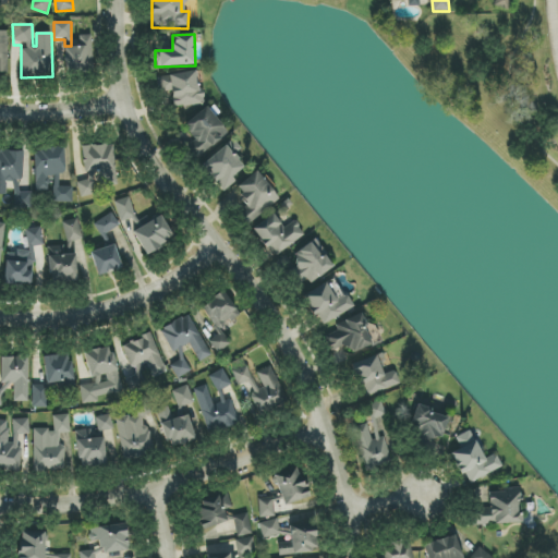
[(93,36),(79,35),(79,48),(65,47),(64,72),(92,73),(93,36)]
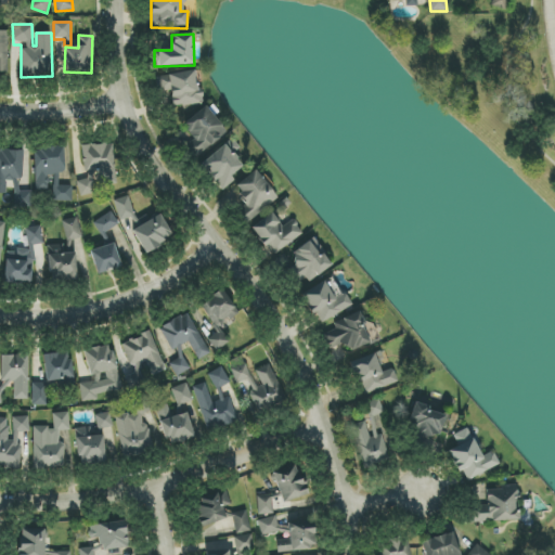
[(155,77),(157,92),(170,91),(172,108),(202,104),(196,71),(155,77)]
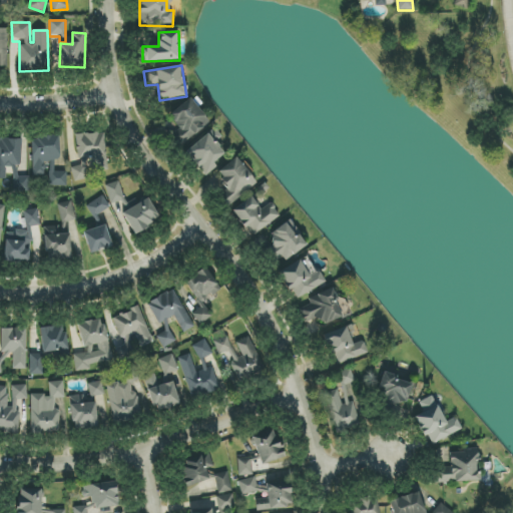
[(179,130),(172,135),(179,145),(209,124),(190,98),(168,113),(179,130)]
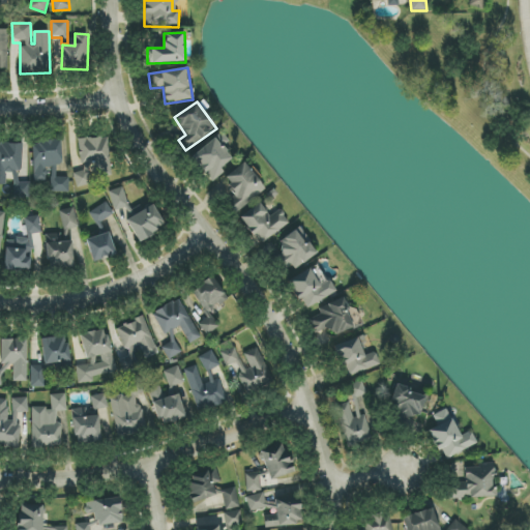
[(78,140),(83,171),(74,172),(76,184),(113,179),(107,136),(78,140)]
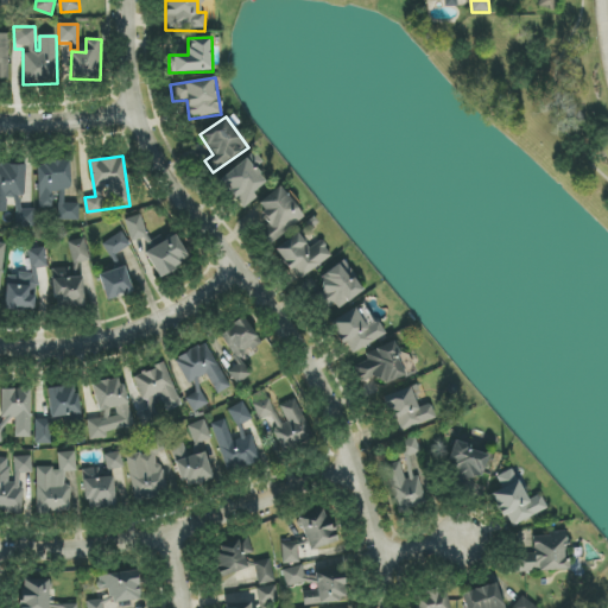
[(219,183),(242,209),(257,196),(253,192),(267,181),(247,158),(219,183)]
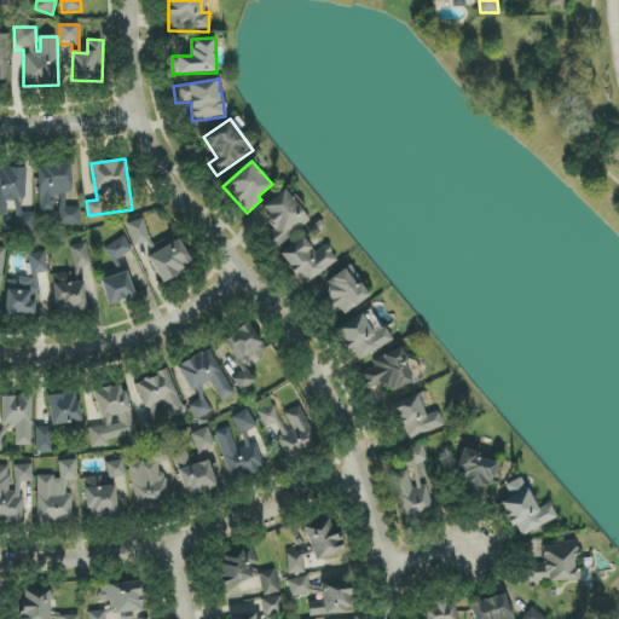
[(39,223),(81,221),(80,207),(70,207),(69,165),(38,166),(39,223)]
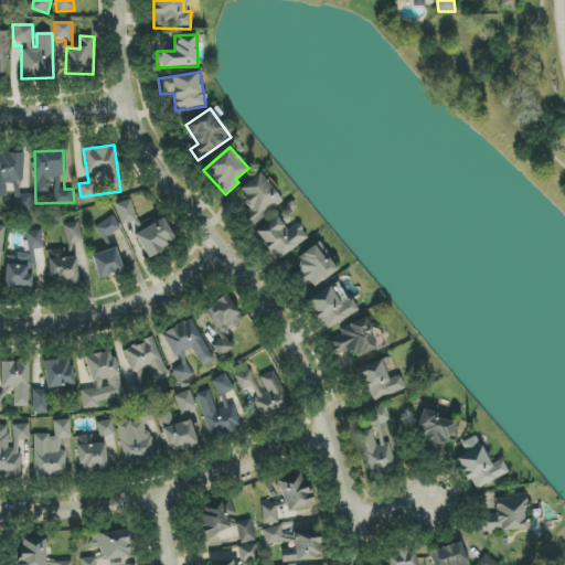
[(23,183),(24,153),(0,152),(0,196),(6,198),(7,183),(23,183)]
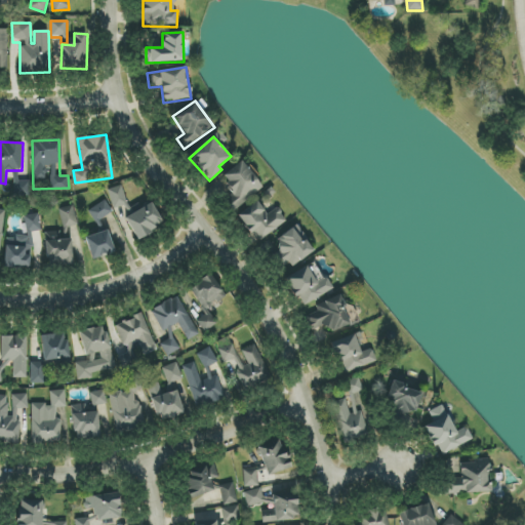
[(261,188),(242,160),(221,175),(232,190),(223,197),(232,210),(261,188)]
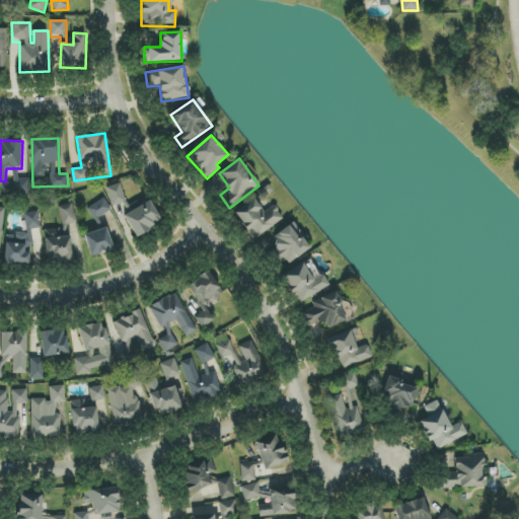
[(13,194),(29,194),(29,178),(17,178),(17,168),(12,168),(13,194)]
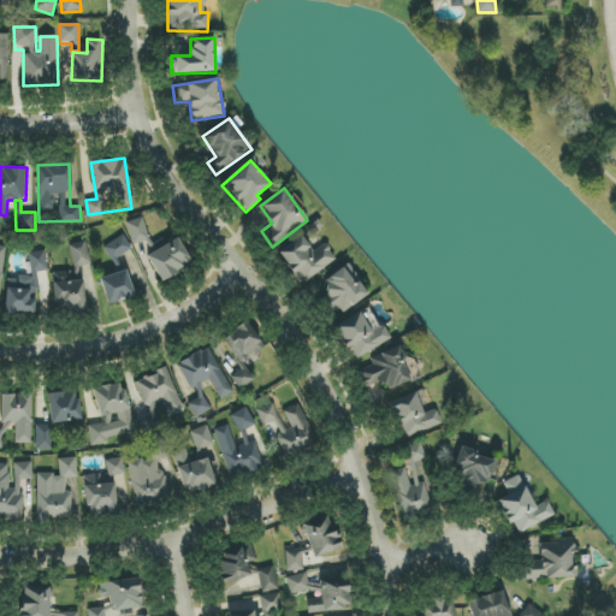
[(149,240),(142,217),(125,223),(134,246),(149,240)]
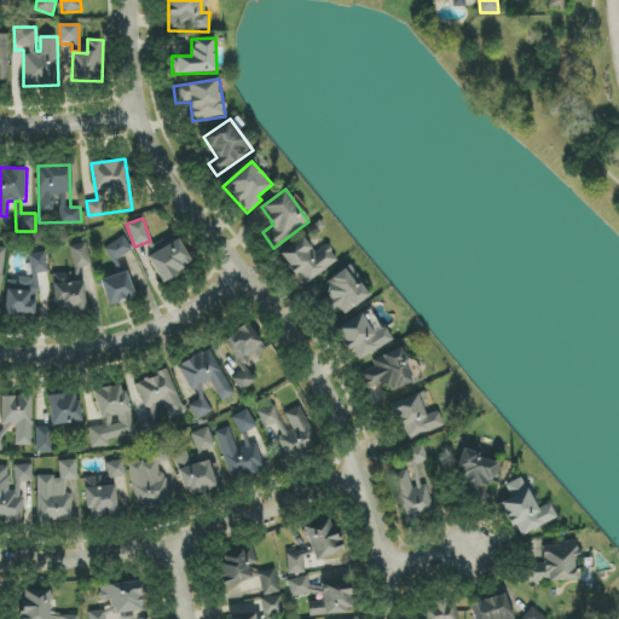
[(103,248),(113,262),(133,250),(123,236),(103,248)]
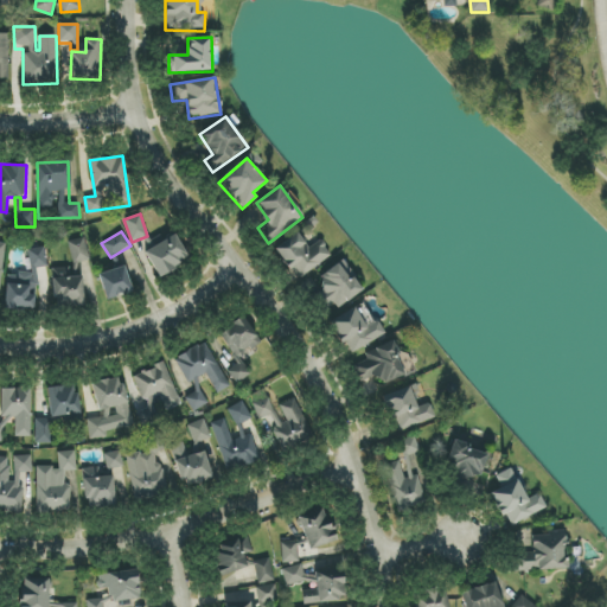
[(310,247),(299,231),(275,248),(296,280),(331,256),(320,240),(310,247)]
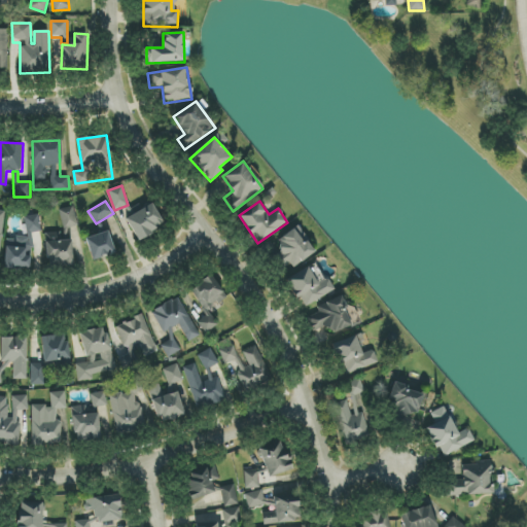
[(125,219),(138,241),(165,224),(151,203),(125,219)]
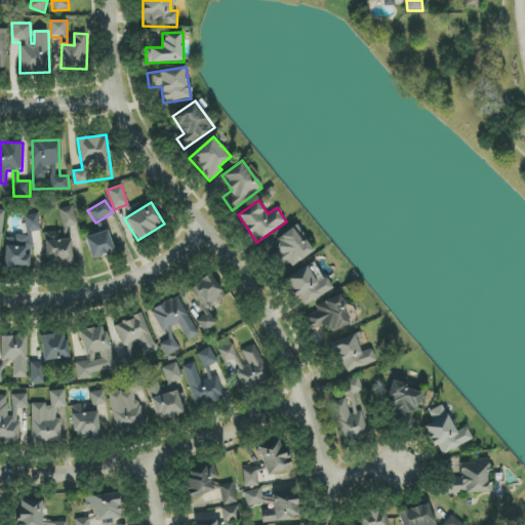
[(77,225),(72,205),(57,209),(63,229),(77,225)]
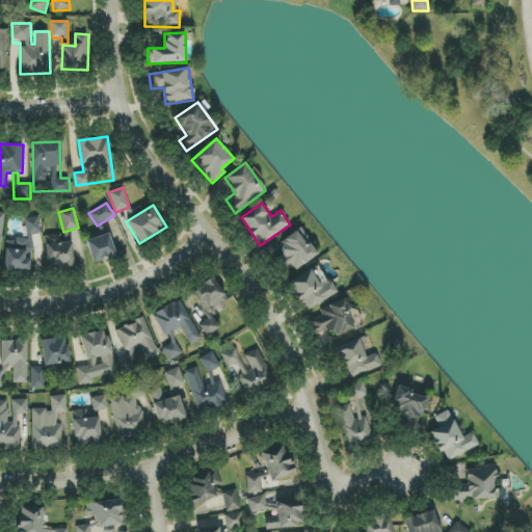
[(26,235),(41,235),(40,217),(25,218),(26,235)]
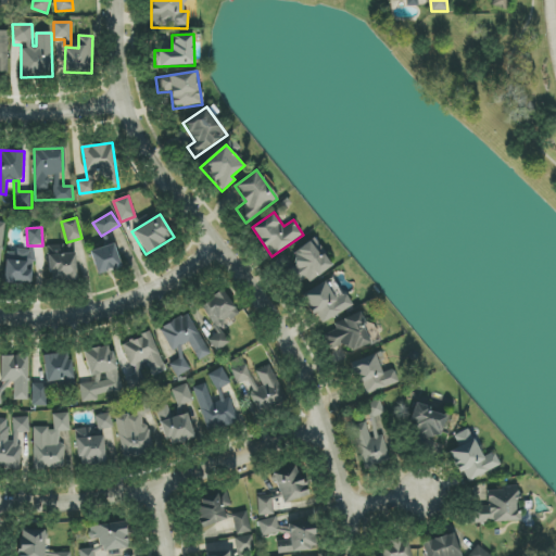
[(297,264),(288,270),(299,287),(331,264),(313,239),(290,254),(297,264)]
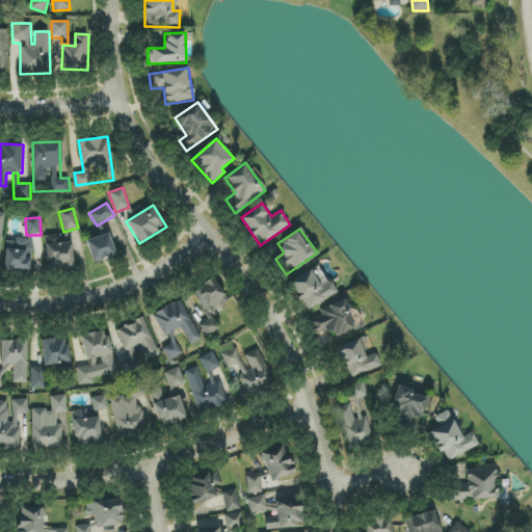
[(116,256),(109,233),(85,241),(94,263),(116,256)]
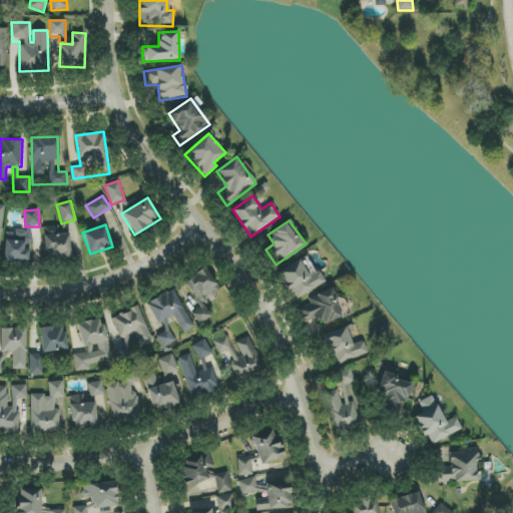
[(44,226),(45,260),(70,259),(69,233),(59,233),(59,226),(44,226)]
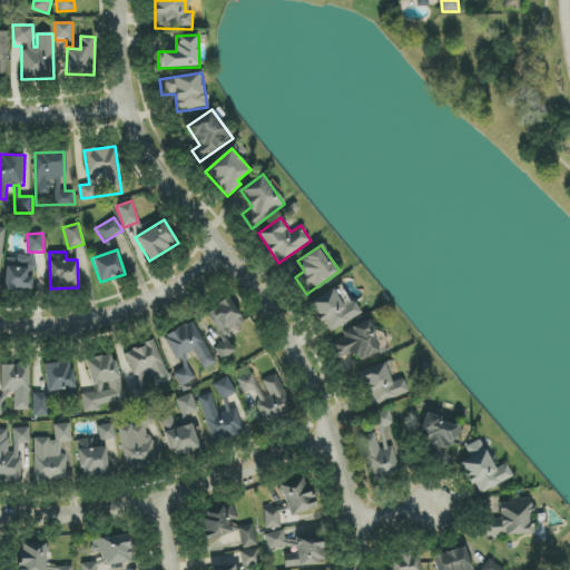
[(7,258),(3,290),(31,292),(35,255),(16,253),(15,258),(7,258)]
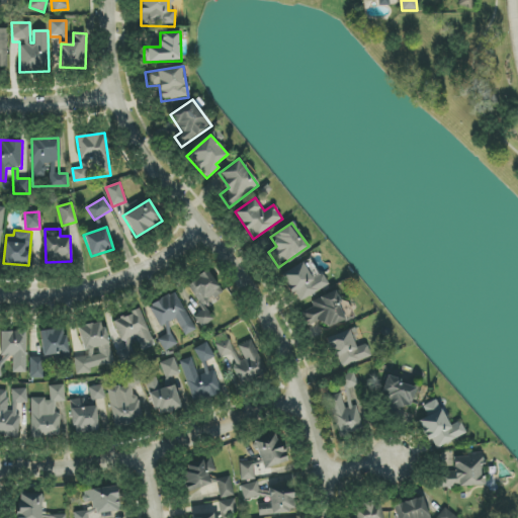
[(298,303),(328,285),(312,258),(282,275),(298,303)]
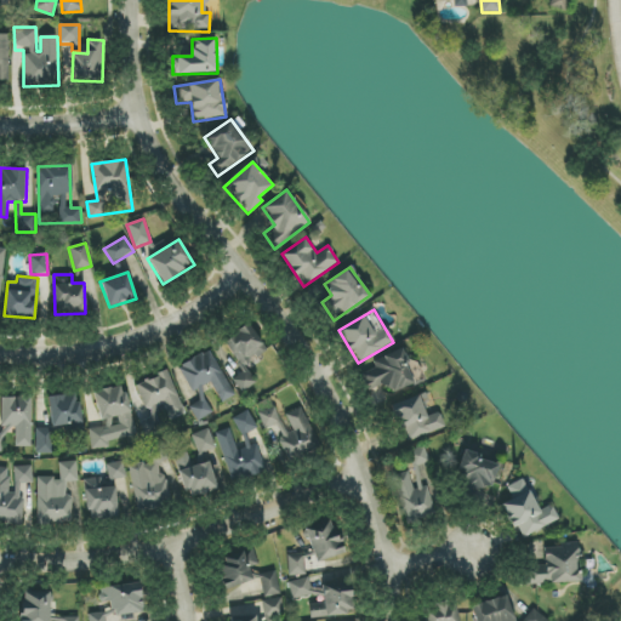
[(223,342),(244,368),(267,349),(246,324),(223,342)]
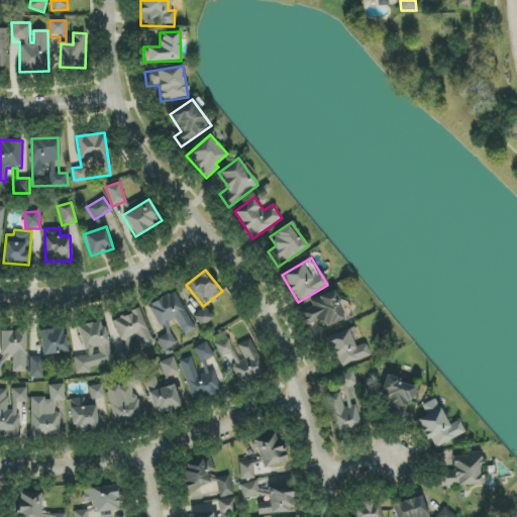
[(184,335),(195,330),(176,291),(148,304),(164,333),(157,336),(165,351),(178,345),(167,323),(176,318),(184,335)]
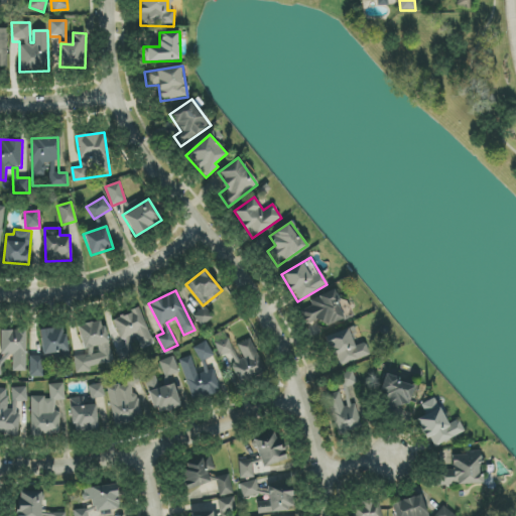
[(300,303),(308,325),(323,319),(325,326),(348,317),(338,290),(300,303)]
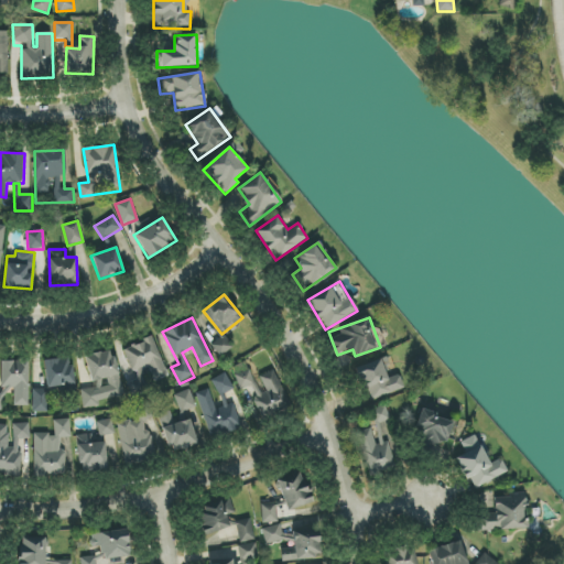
[(133,372),(148,366),(154,382),(169,376),(152,337),(123,348),(133,372)]
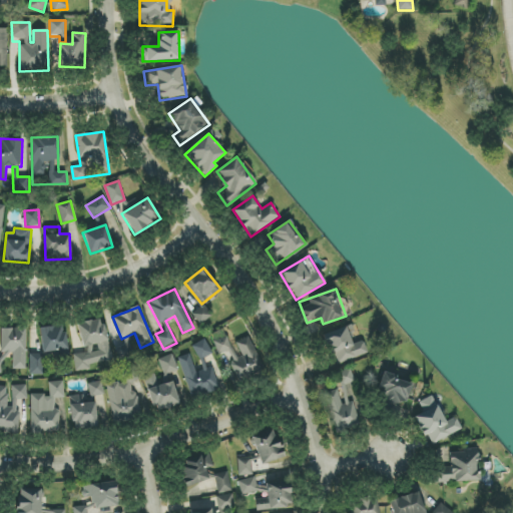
[(192,315),(200,325),(211,317),(202,307),(192,315)]
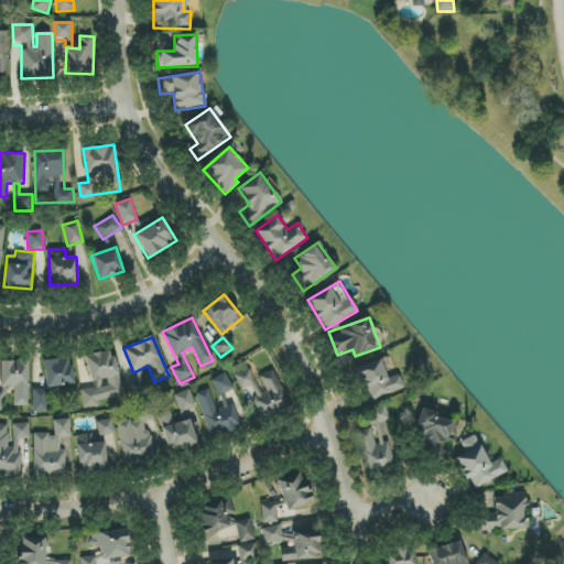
[(83,409),(99,407),(98,400),(122,397),(115,350),(85,355),(90,388),(80,390),(83,409)]
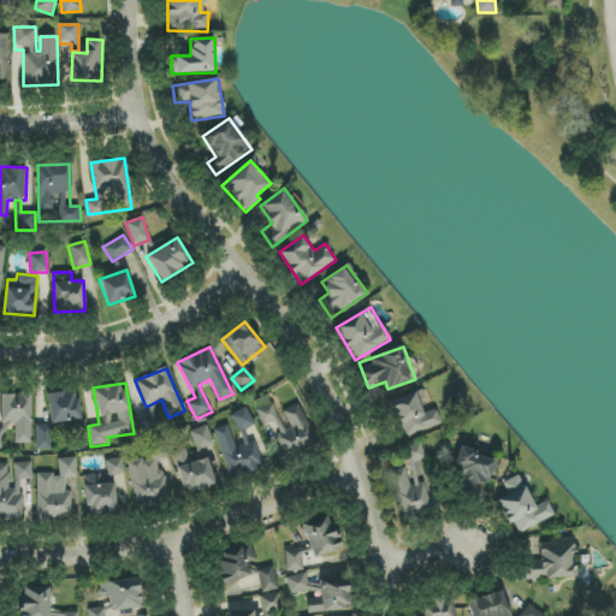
[(49,394),(51,424),(67,424),(67,430),(80,430),(78,392),(49,394)]
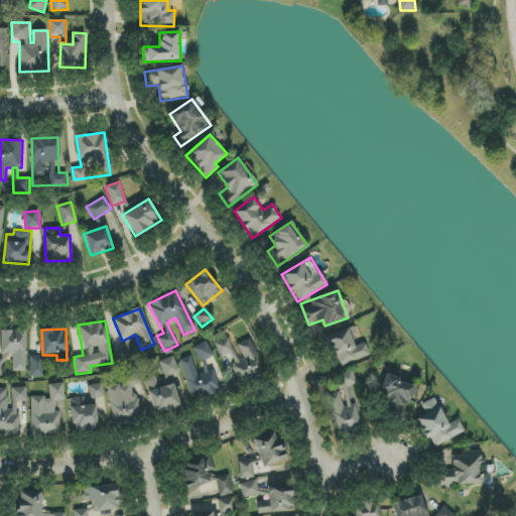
[(326,337),(336,367),(369,356),(365,343),(354,347),(349,329),(326,337)]
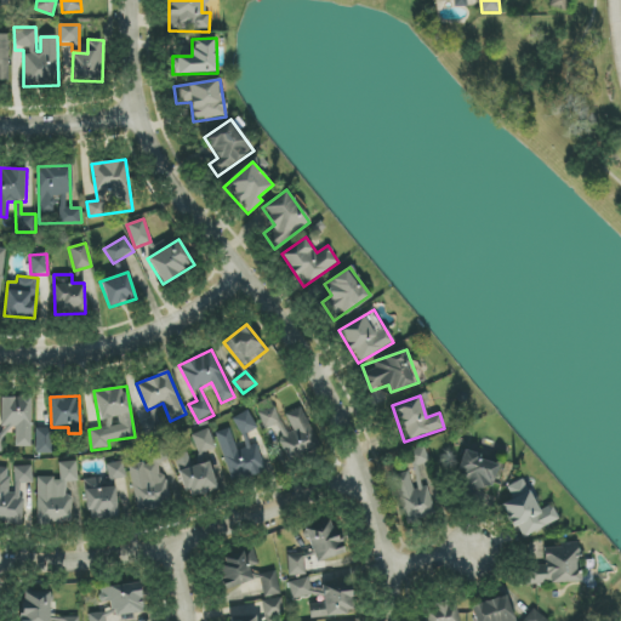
[(32,448),(32,398),(1,398),(1,434),(0,434),(0,450),(3,451),(4,431),(16,432),(16,446),(32,448)]
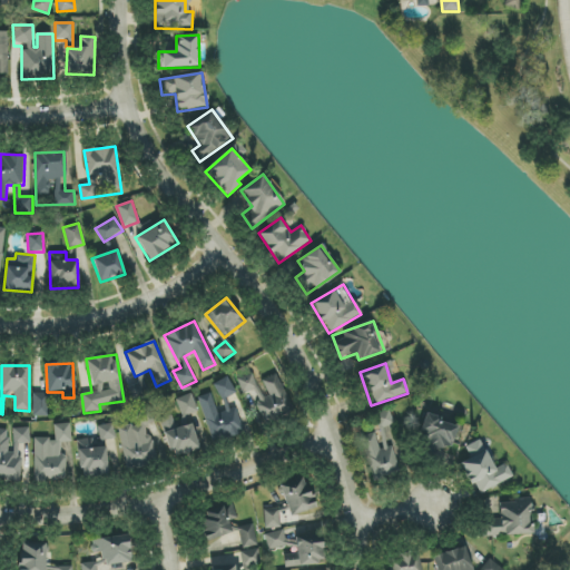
[(265,424),(293,412),(277,374),(263,380),(269,396),(256,402),(265,424)]
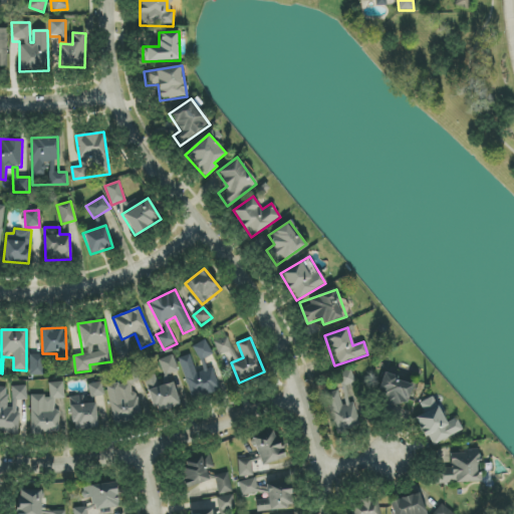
[(114,350),(121,363),(136,355),(126,338),(122,340),(125,344),(114,350)]
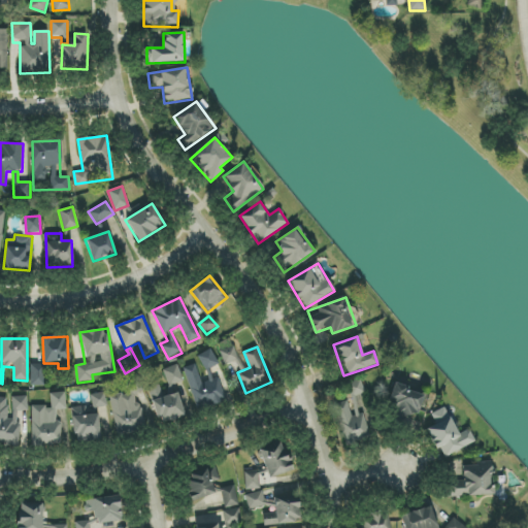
[(183,368),(199,410),(226,400),(213,367),(219,365),(212,349),(198,355),(206,375),(200,377),(195,364),(183,368)]
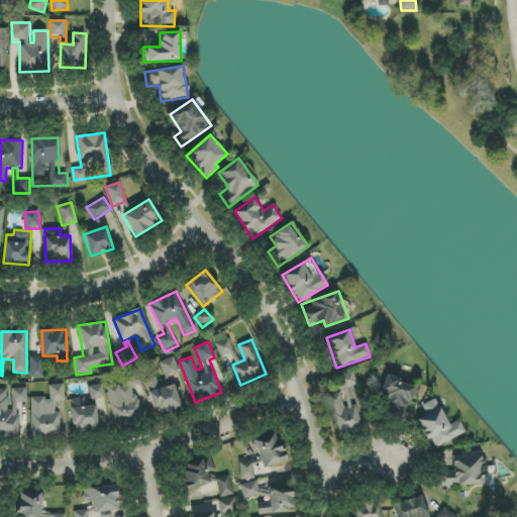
[(30,357),(29,378),(43,378),(44,357),(30,357)]
